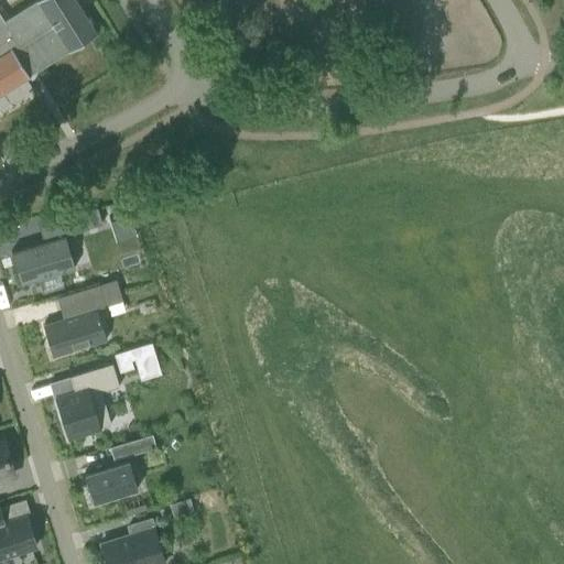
[(0,0),(0,88),(94,30),(75,0),(30,0),(0,19),(0,0)]
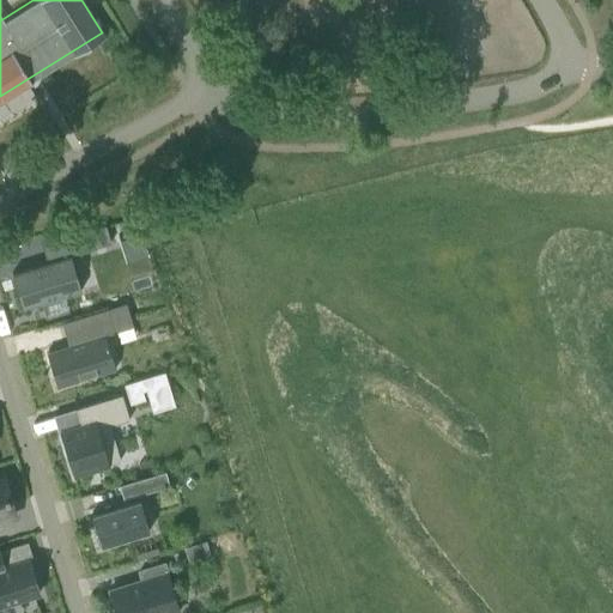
[(422,0),(366,0),(368,2),(370,0),(383,0),(395,18),(422,0)]
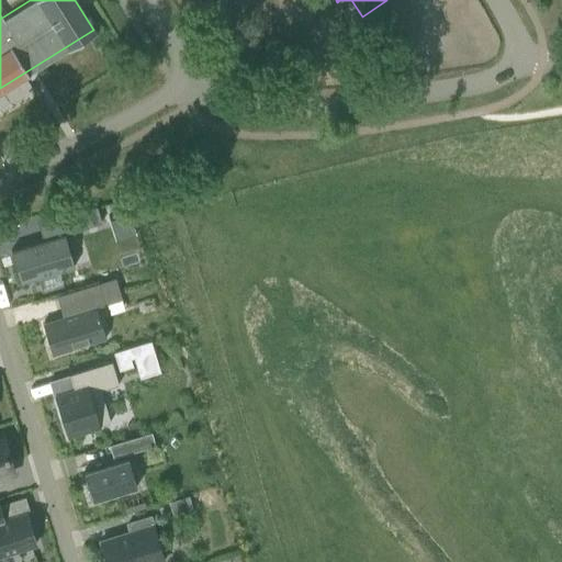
[(101,223),(97,206),(66,212),(71,232),(101,223)]
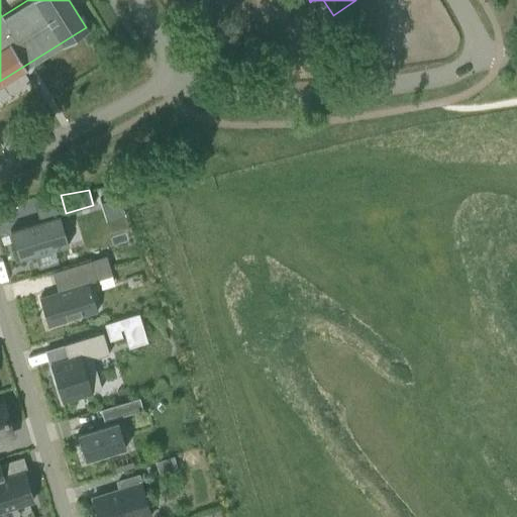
[(68,244),(59,215),(9,230),(11,235),(8,236),(10,244),(13,243),(18,260),(23,259),(23,262),(32,260),(31,256),(68,244)]
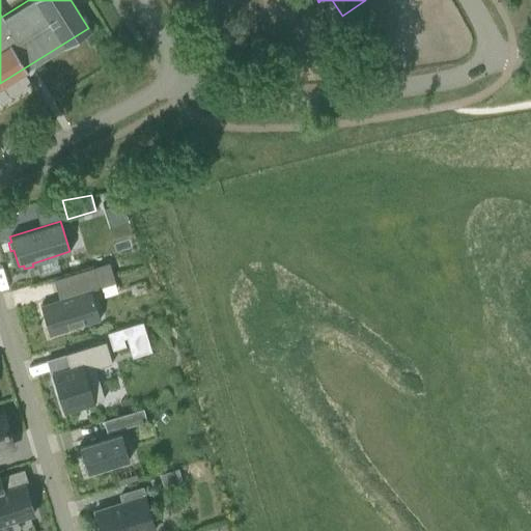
[(108,262),(92,268),(99,287),(114,282),(108,262)]
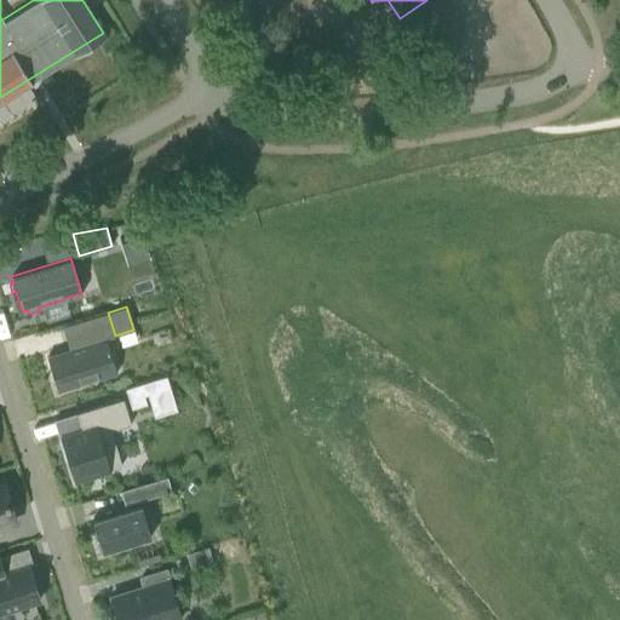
[(105,338),(98,340),(96,332),(67,342),(69,349),(46,356),(57,391),(116,373),(105,338)]
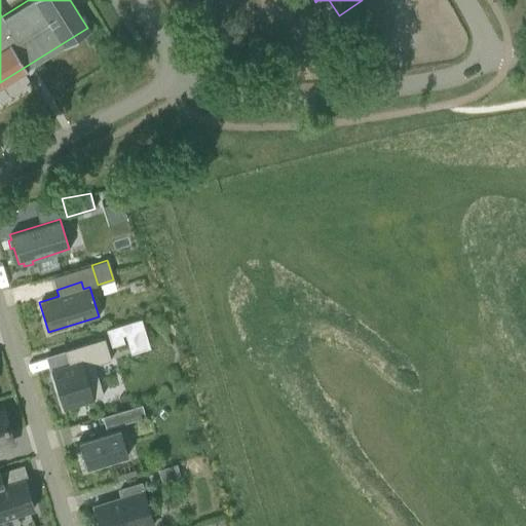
[(136,321),(118,326),(121,335),(124,334),(139,330),(139,329),(136,321)]
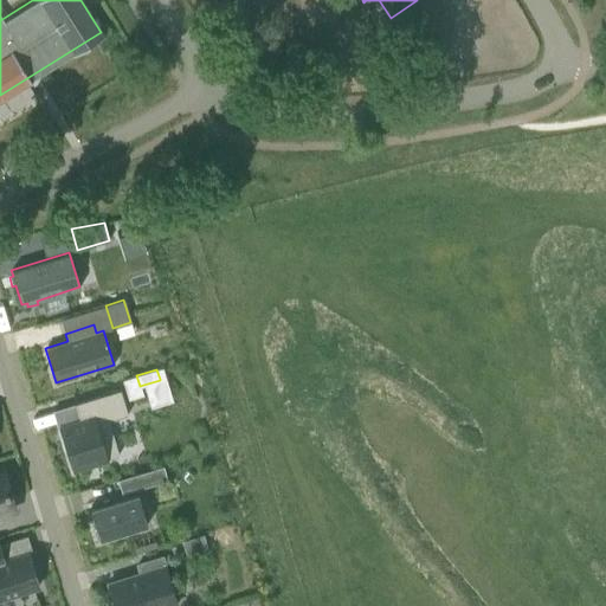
[(79,421),(59,427),(72,469),(118,456),(108,420),(127,414),(120,389),(75,404),(79,421)]
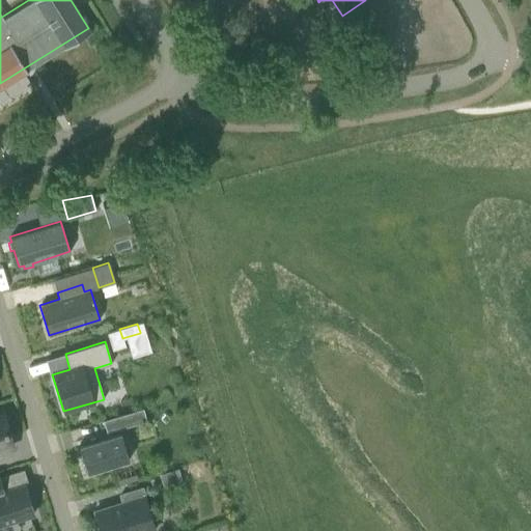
[(142,408),(103,420),(106,432),(146,420),(142,408)]
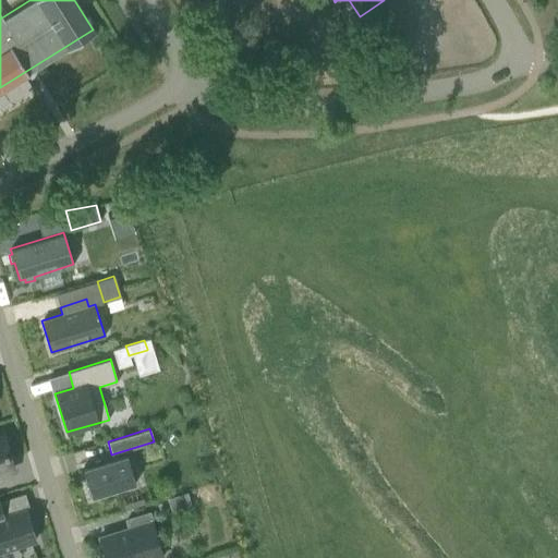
[(0,473),(12,470),(1,435),(0,435),(0,473)]
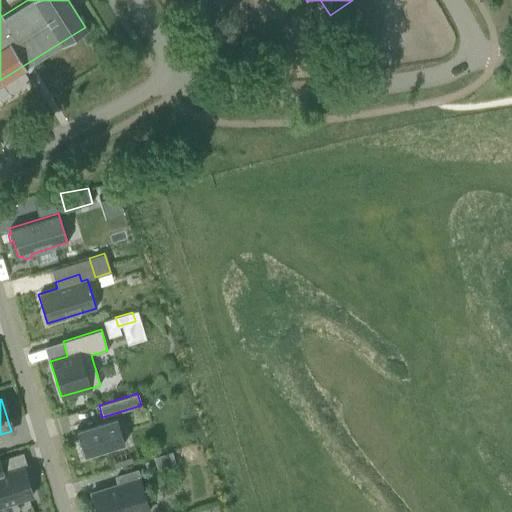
[(116,417),(75,429),(84,456),(124,443),(116,417)]
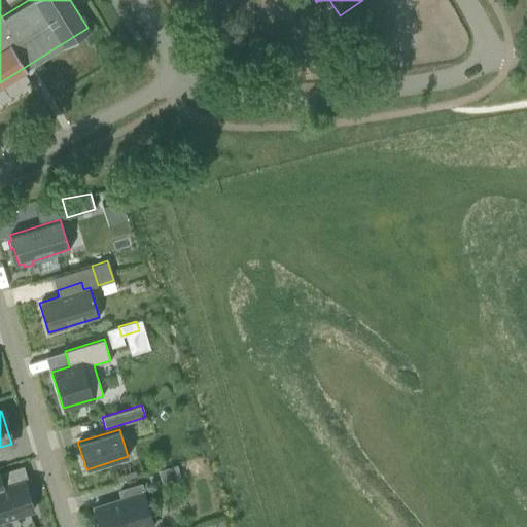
[(175,466),(159,471),(163,484),(179,479),(175,466)]
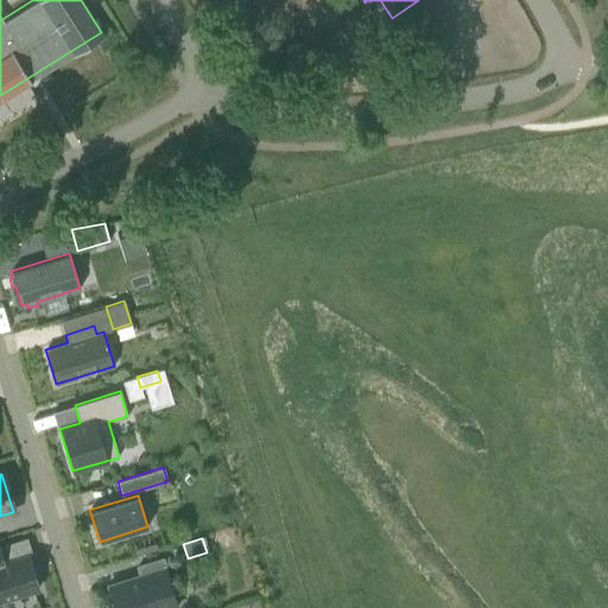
[(0,600),(27,593),(38,589),(27,555),(2,563),(0,553),(0,600)]
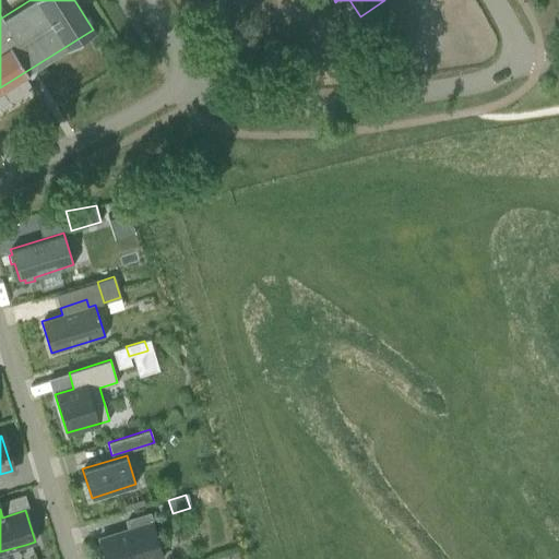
[(159,558),(163,558),(149,513),(127,521),(129,528),(99,538),(105,558),(159,558)]
